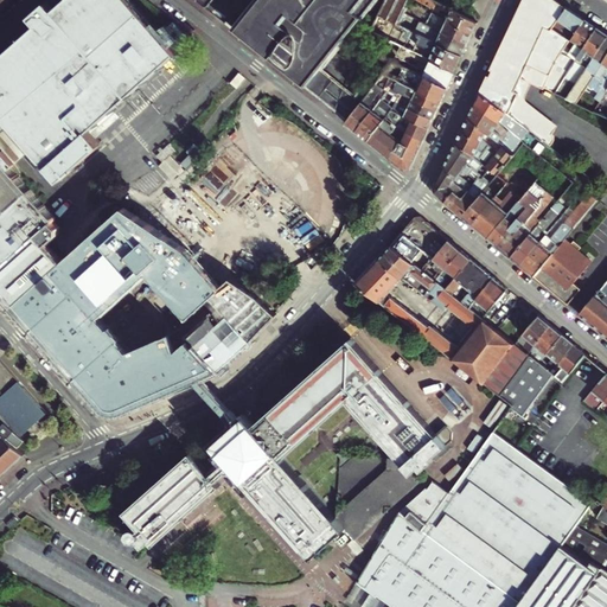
[(278,314),(259,298),(232,280),(229,278),(219,287),(189,250),(167,236),(190,206),(164,183),(148,202),(154,206),(159,211),(148,224),(144,221),(119,204),(58,257),(43,238),(55,229),(55,223),(50,217),(52,215),(11,167),(16,163),(4,148),(0,151),(0,129),(10,121),(33,147),(59,179),(101,144),(89,129),(178,53),(131,0),(65,0),(55,10),(49,1),(34,13),(31,17),(38,24),(0,58),(0,295),(95,403),(100,409),(104,413),(112,415),(121,416),(219,374),(255,342),(254,340),(278,314)]
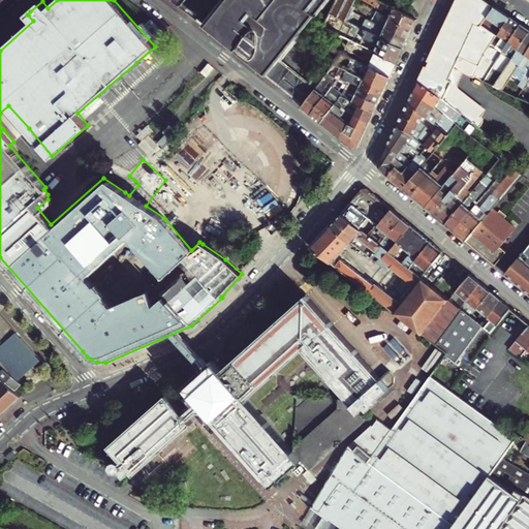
[(280,59),(327,0),(224,0),(206,25),(268,74),(273,68),(286,79),(288,65),(280,59)]
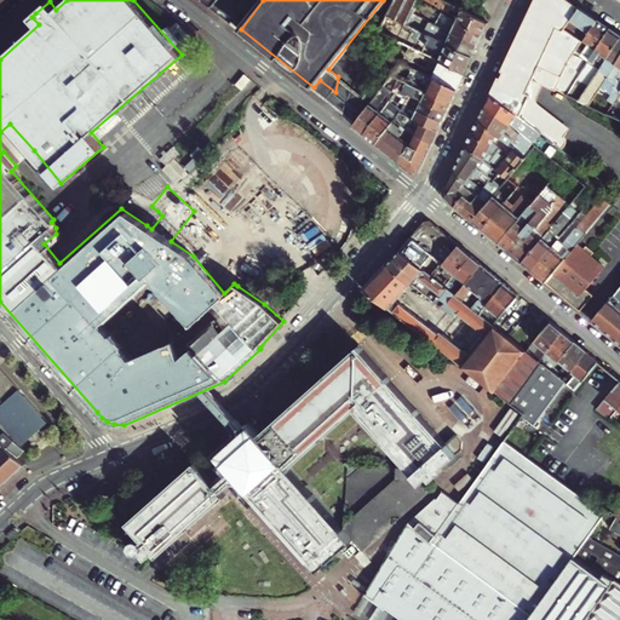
[(466,74),(470,64),(474,57),(438,40),(407,26),(418,0),(394,0),(380,33),(399,42),(431,57),(436,49),(443,52),(438,61),(466,74)]
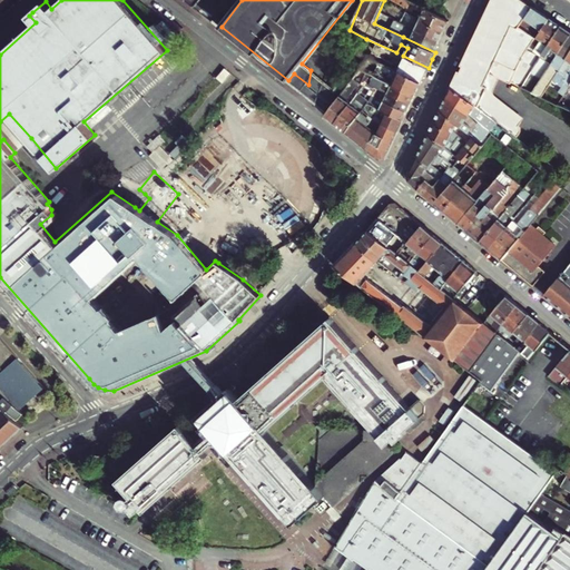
[(550,18),(523,0),(492,0),(473,38),(534,67),(538,61),(542,56),(542,55),(538,52),(530,49),(533,45),(550,18)]
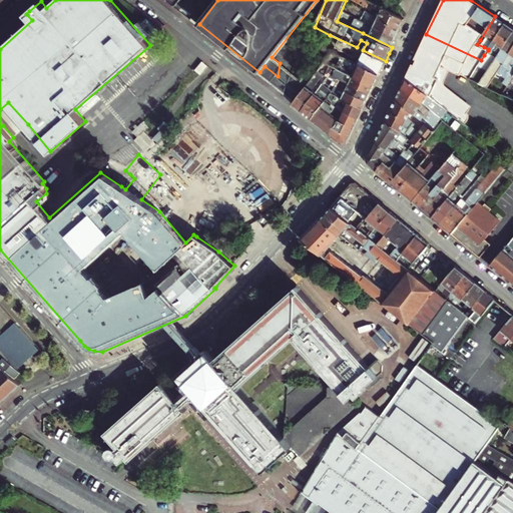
[(366,7),(373,11),(376,5),(369,1),(366,7)]
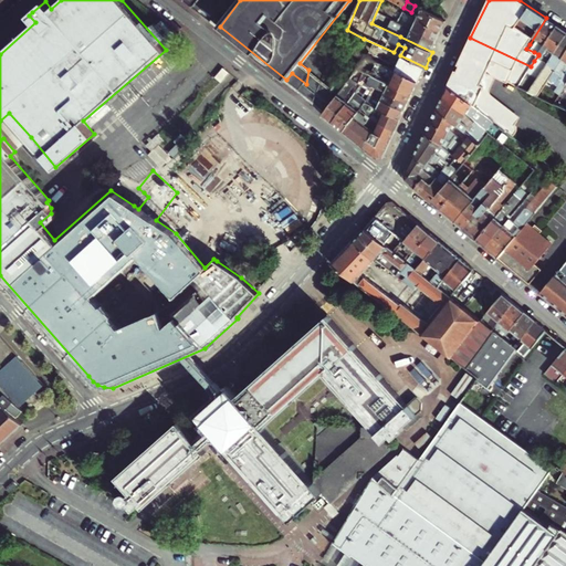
[(442,32),(447,22),(415,6),(411,12),(420,16),(418,21),(442,32)]
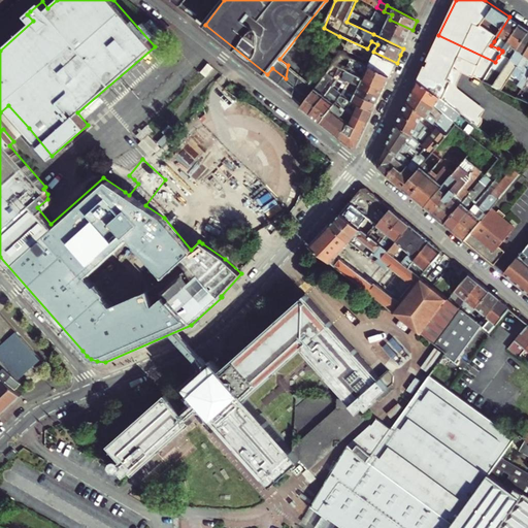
[(380,21),(388,24),(390,20),(382,15),(380,21)]
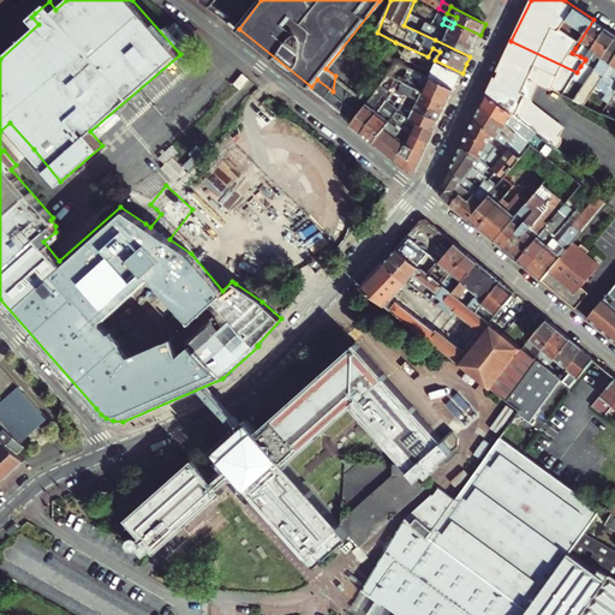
[(585,59),(607,28),(593,19),(575,48),(583,53),(580,57),(585,59)]
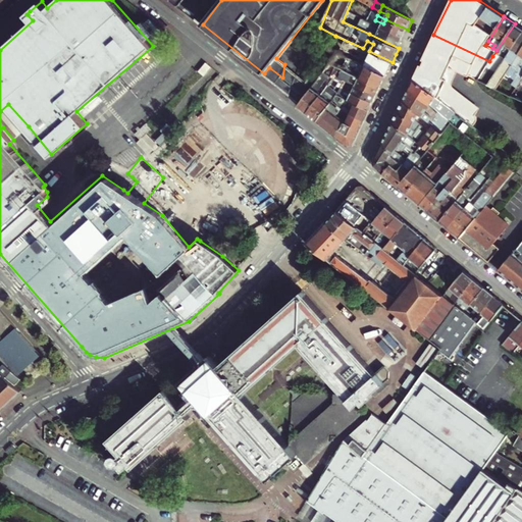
[(403,39),(408,30),(385,19),(383,23),(381,29),(403,39)]
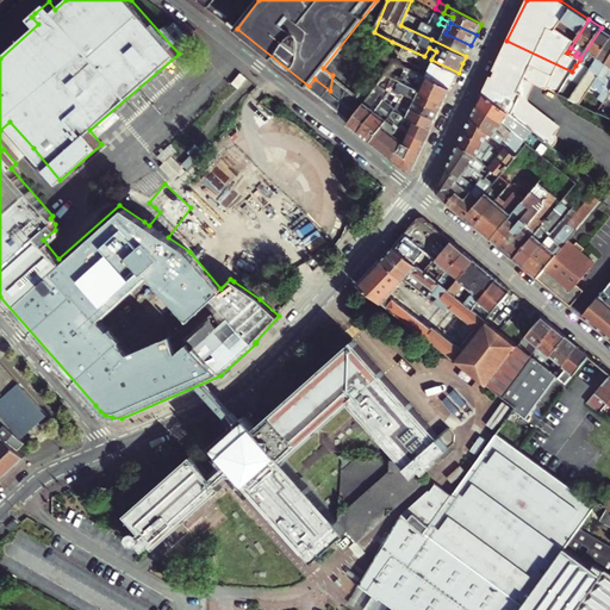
[(591,67),(609,39),(609,33),(602,27),(580,58),(580,60),(585,63),(591,67)]
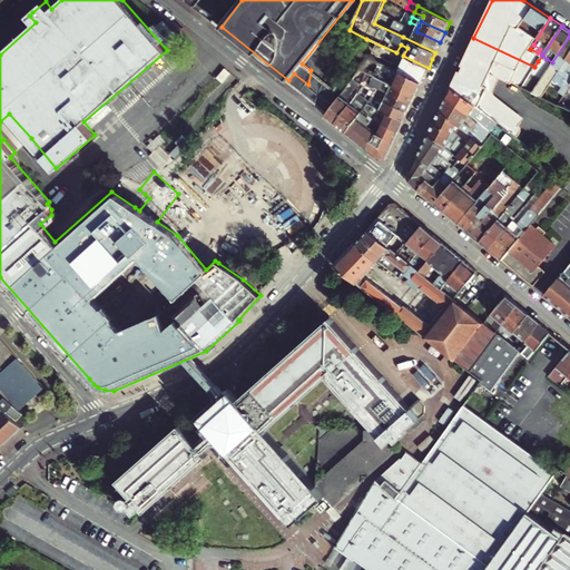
[(440,42),(416,31),(408,27),(403,37),(435,52),(440,42)]
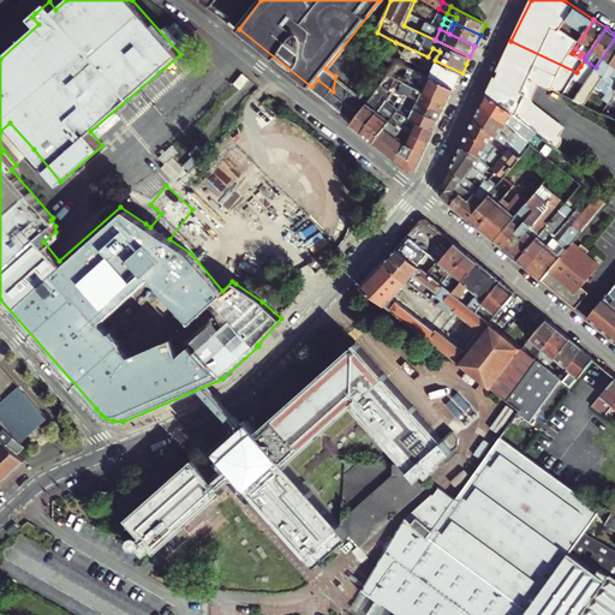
[(584,103),(602,77),(614,57),(614,40),(596,67),(585,84),(573,77),(562,94),(584,103)]
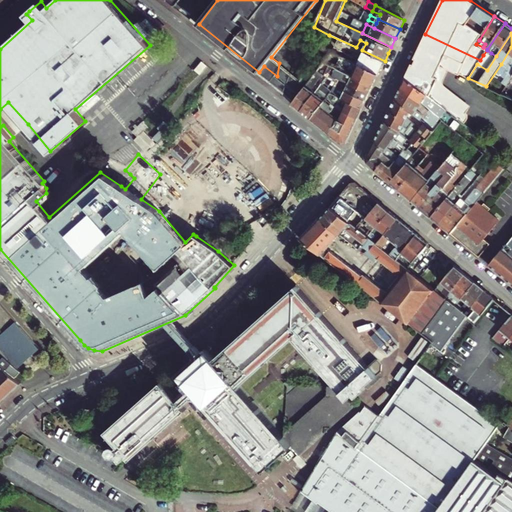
[(412,63),(405,76),(438,103),(459,119),(464,122),(467,118),(467,116),(467,114),(466,113),(457,104),(455,105),(439,89),(440,88),(435,83),(438,77),(435,76),(440,65),(458,74),(459,73),(467,76),(467,77),(468,78),(477,64),(480,60),(425,34),(414,58),(416,59),(413,64),(412,63)]
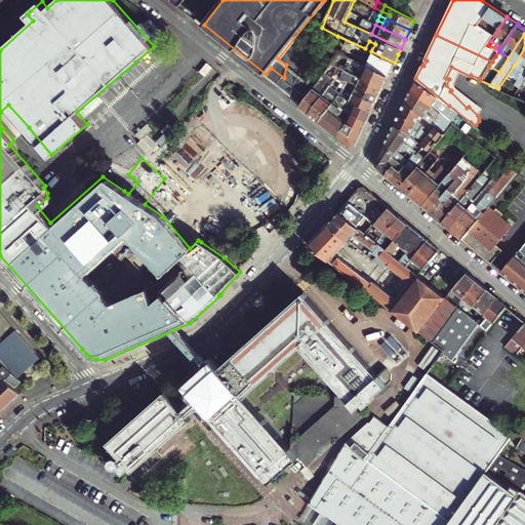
[(358,62),(389,76),(395,63),(371,51),(365,48),(337,36),(330,49),(340,54),(342,49),(360,56),(358,62)]
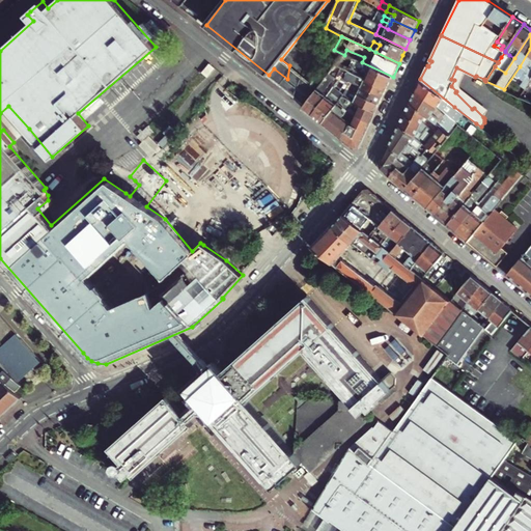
[(369,49),(375,52),(380,45),(373,42),(369,49)]
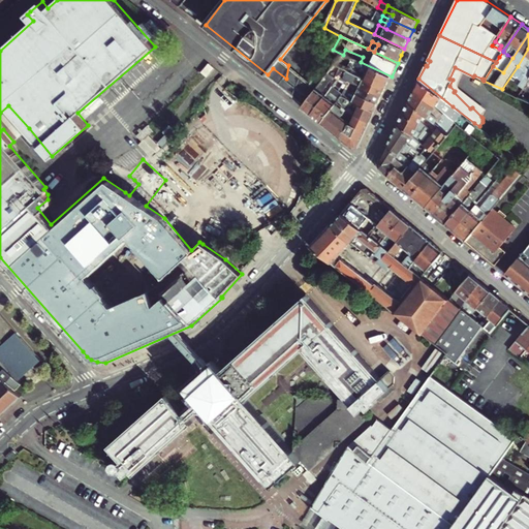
[(528,78),(528,49),(518,66),(524,70),(522,73),(525,75),(523,78),(527,81),(528,78)]
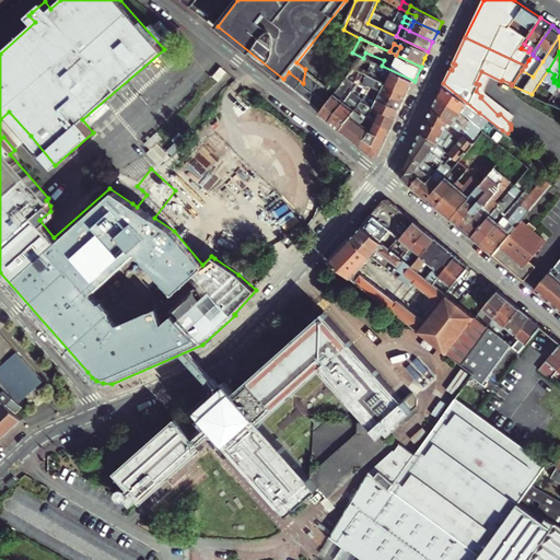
[(382,66),(384,60),(365,53),(363,58),(382,66)]
